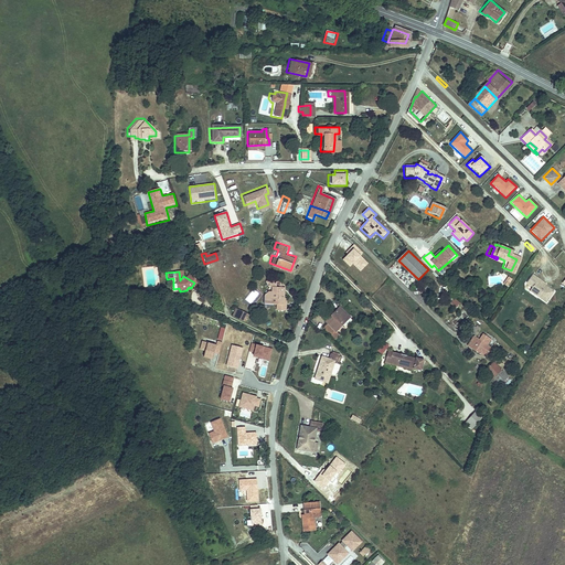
[(550,290),(542,284),(541,285),(539,284),(540,283),(535,279),(535,278),(529,273),(523,281),(525,283),(530,286),(526,290),(542,301),(550,290)]
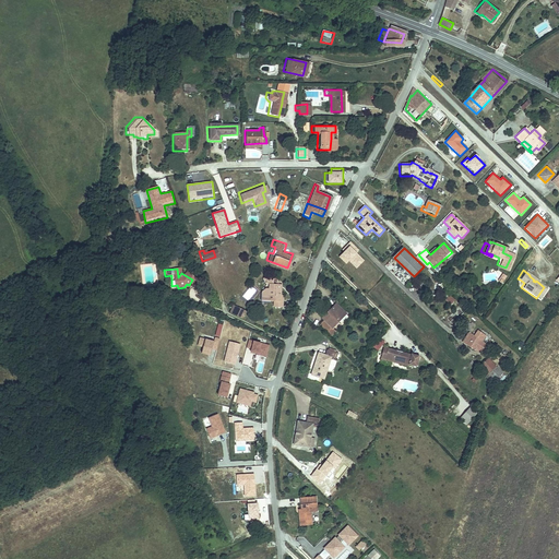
[(282,295),(282,285),(280,285),(280,281),(276,278),(268,278),(268,284),(271,284),(270,289),(266,289),(263,294),(263,302),(275,302),(275,309),(283,309),(284,302),(282,302),(282,299),(280,298),(280,295),(282,295)]
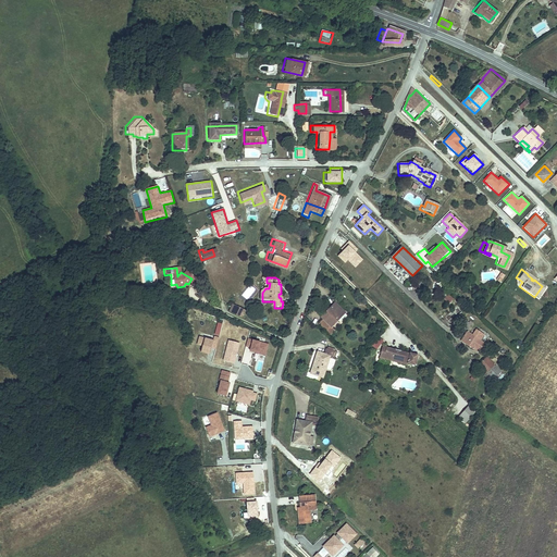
[(324,318),(319,323),(332,336),(336,332),(332,326),(345,313),(334,301),(321,314),(324,318)]
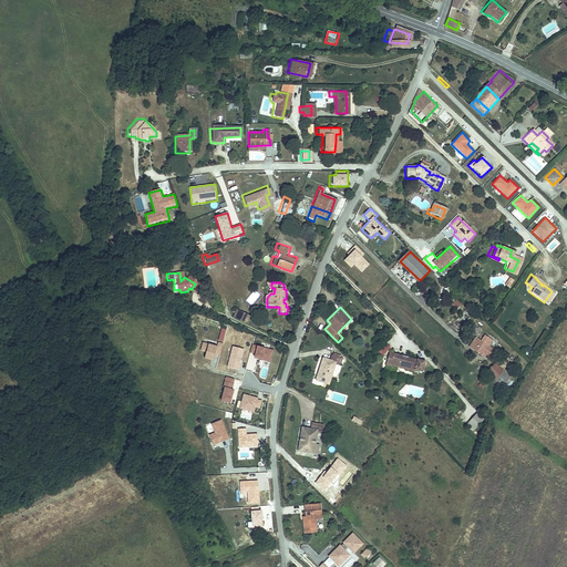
[(233,316),(246,322),(248,317),(245,316),(244,312),(236,309),(233,316)]
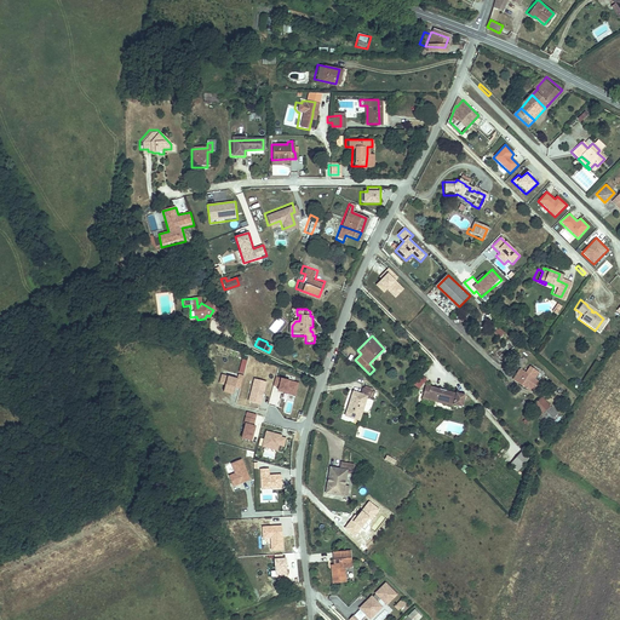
[(527,380),(530,375),(532,377),(537,371),(528,365),(523,371),(518,366),(510,377),(524,388),(526,384),(528,382),(527,380)]
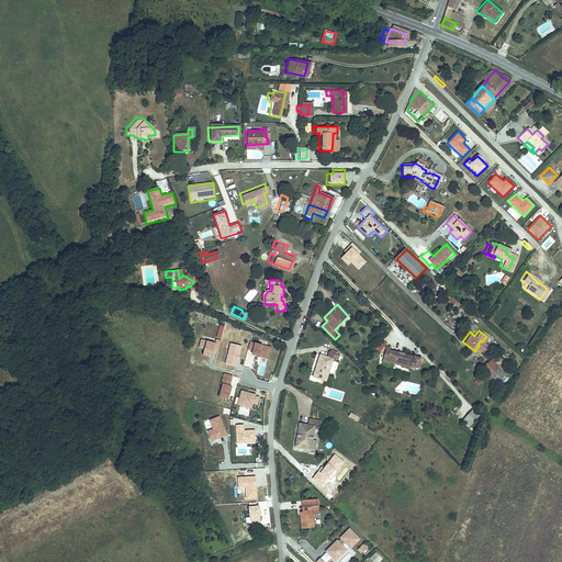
[(201,339),(199,349),(203,350),(202,357),(212,359),(216,344),(201,339)]
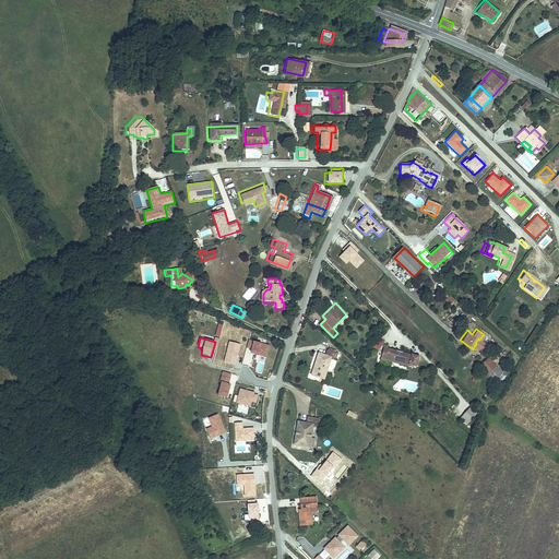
[(478,349),(484,343),(479,340),(478,339),(475,343),(476,344),(474,346),(478,349)]
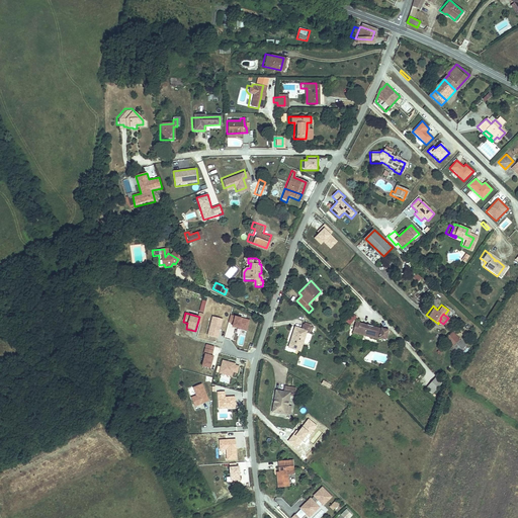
[(219,339),(224,319),(212,316),(207,336),(219,339)]
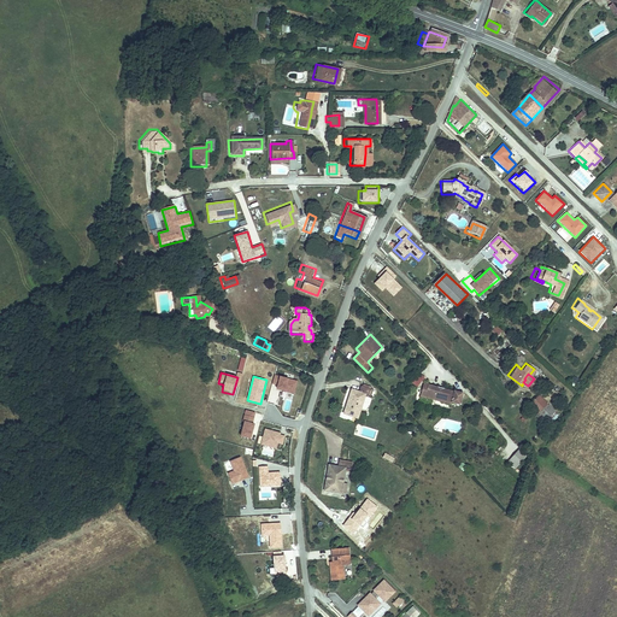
[(276,391),(295,394),(298,381),(274,376),(272,385),(276,386),(276,391)]
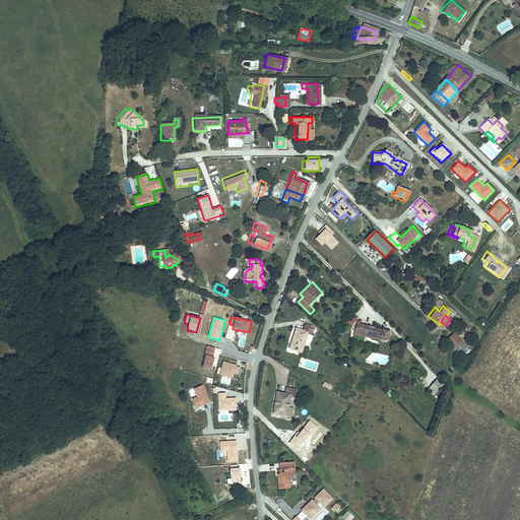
[(384,341),(387,331),(379,329),(369,327),(369,328),(367,328),(367,326),(358,324),(358,323),(353,322),(352,328),(355,329),(354,335),(376,340),(377,339),(384,341)]
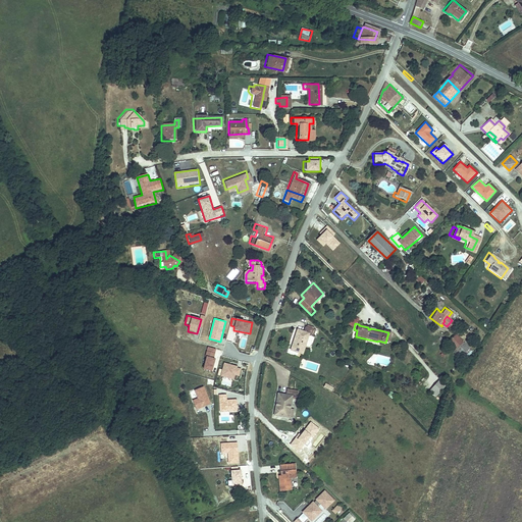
[(294,331),(289,351),(301,354),(306,335),(312,336),(313,330),(302,327),(301,333),(294,331)]
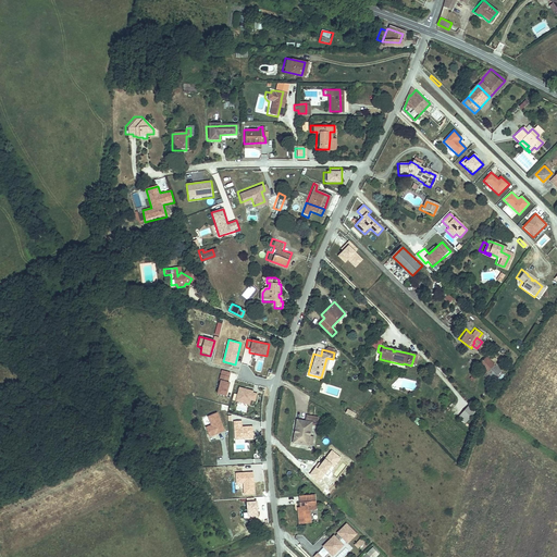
[(477,363),(491,378),(497,371),(483,356),(477,363)]
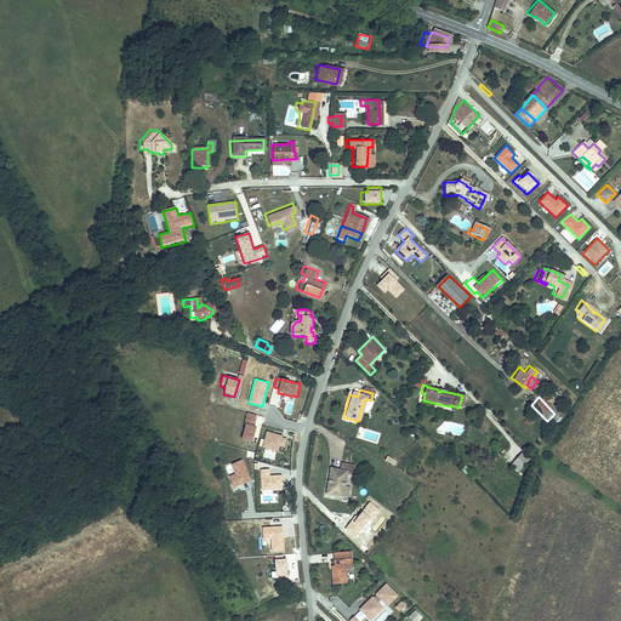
[(241,440),(252,443),(260,415),(249,412),(241,440)]
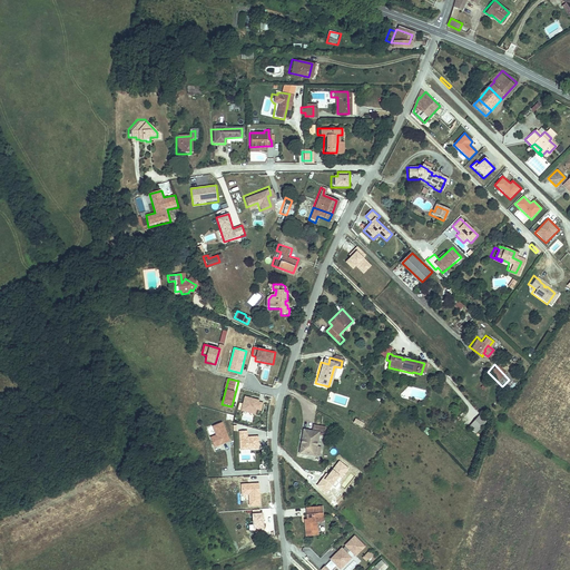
[(256,415),(257,410),(262,411),(264,402),(244,396),(241,411),(256,415)]
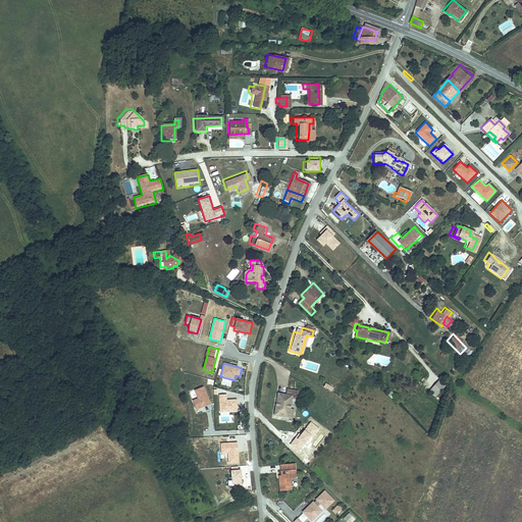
[(436,392),(446,381),(439,376),(430,386),(436,392)]
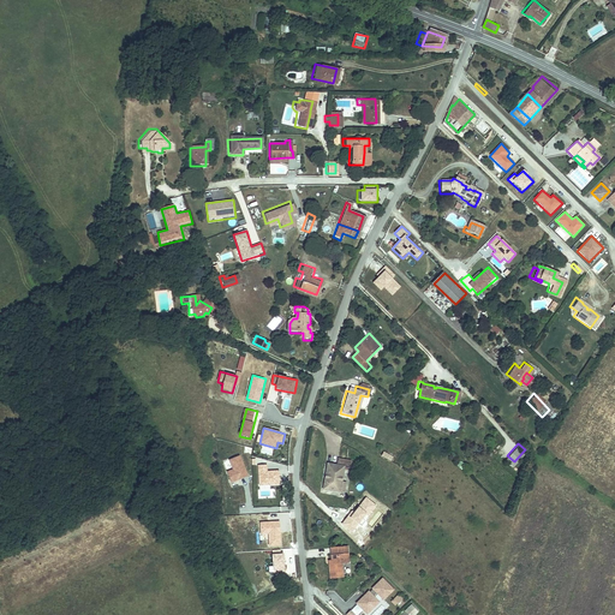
[(216,460),(221,473),(225,472),(226,475),(236,471),(230,455),(216,460)]
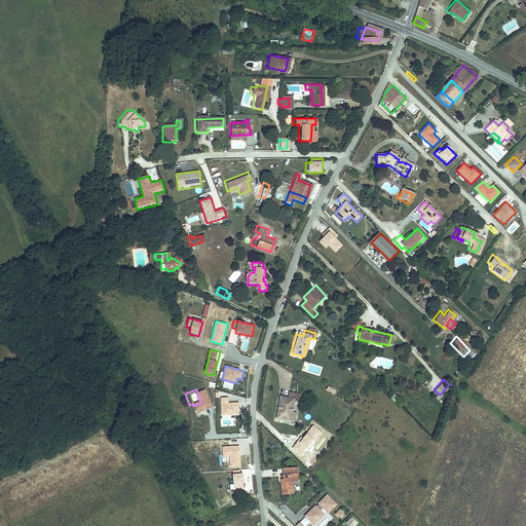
[(276,405),(274,405),(271,418),(286,421),(291,402),(295,402),(297,395),(286,391),(285,398),(277,396),(276,405)]
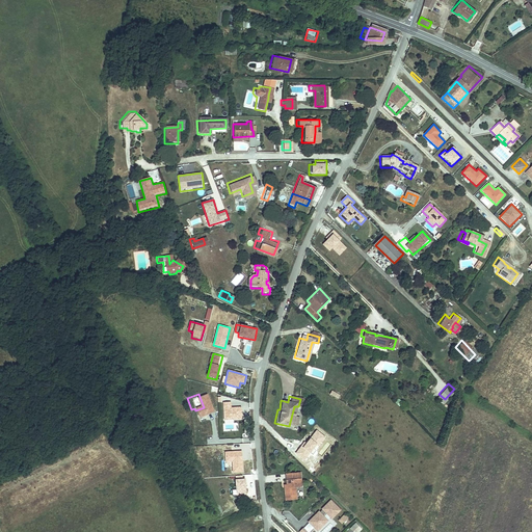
[(212,423),(217,424),(221,407),(216,406),(212,423)]
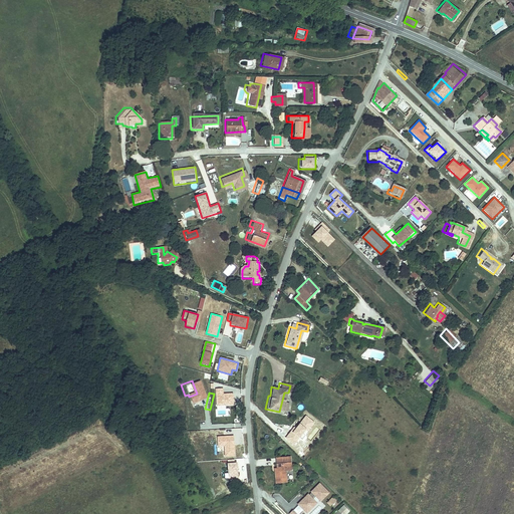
[(214,394),(210,410),(216,412),(217,409),(234,414),(237,401),(214,394)]
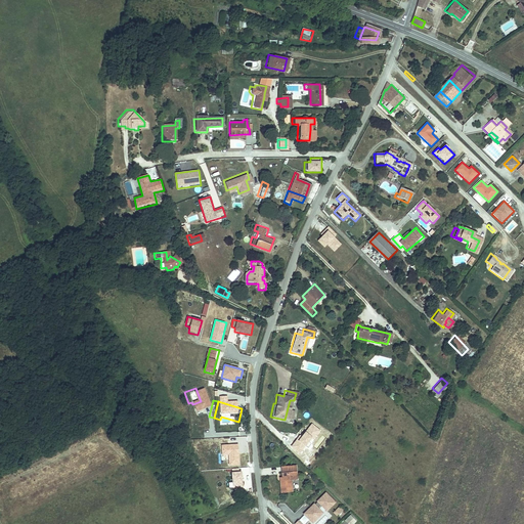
[(279,480),(277,480),(277,491),(289,490),(288,479),(294,478),(293,465),(278,466),(279,480)]
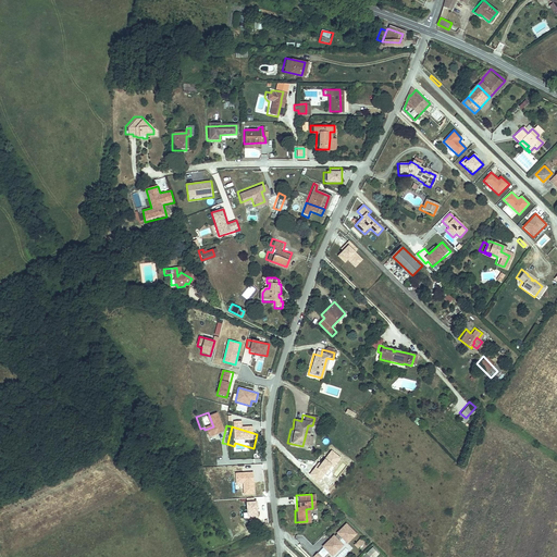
[(353,532),(343,522),(337,528),(338,530),(332,535),(331,534),(320,544),(329,553),(339,543),(335,539),(338,535),(343,540),(344,541),(353,532)]
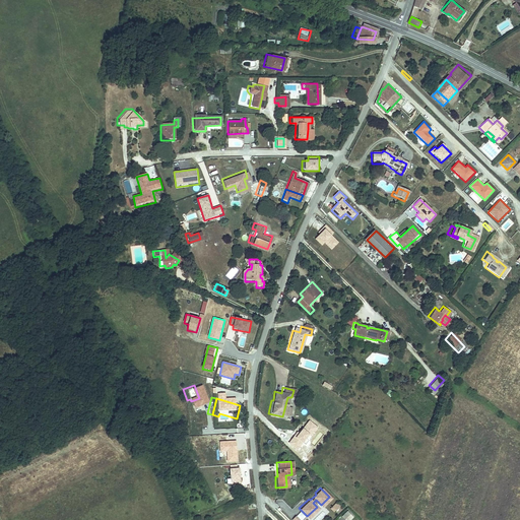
[(331,510),(337,504),(334,501),(328,507),(331,510)]
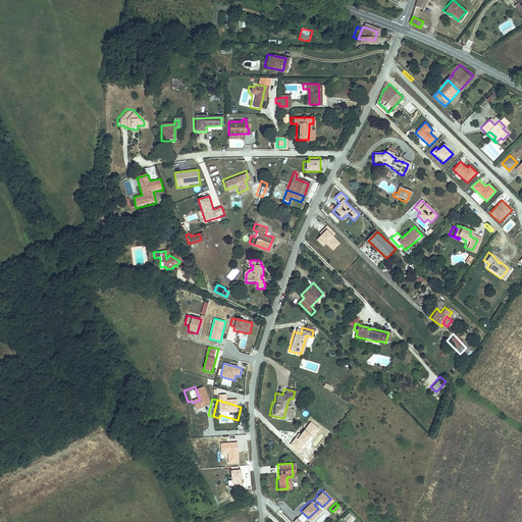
[(346,512),(341,518),(345,521),(348,521),(352,518),(346,512)]
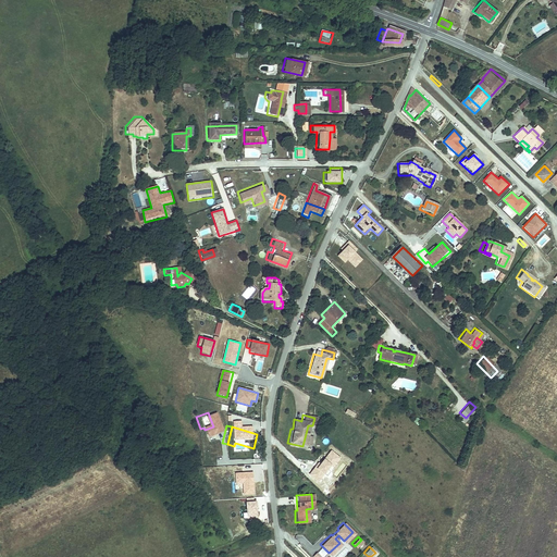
[(346,547),(335,556),(343,556),(349,552),(346,547)]
